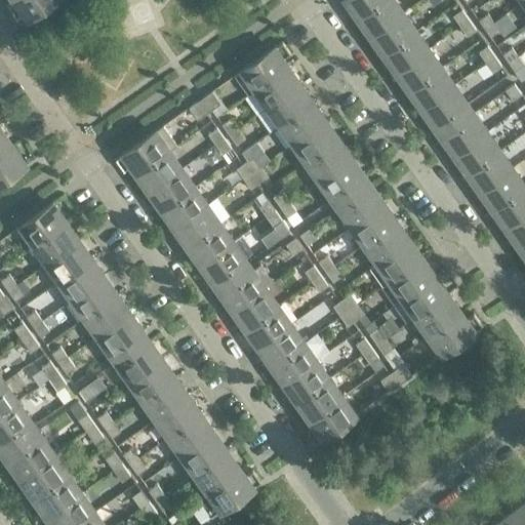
[(51,0),(14,0),(15,1),(19,6),(11,11),(19,24),(51,0)]
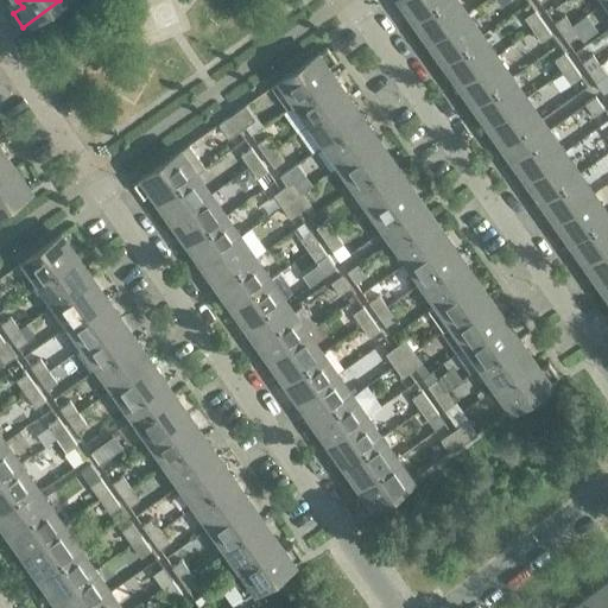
[(441,0),(400,0),(412,16),(411,17),(412,18),(413,17),(415,19),(441,0)]
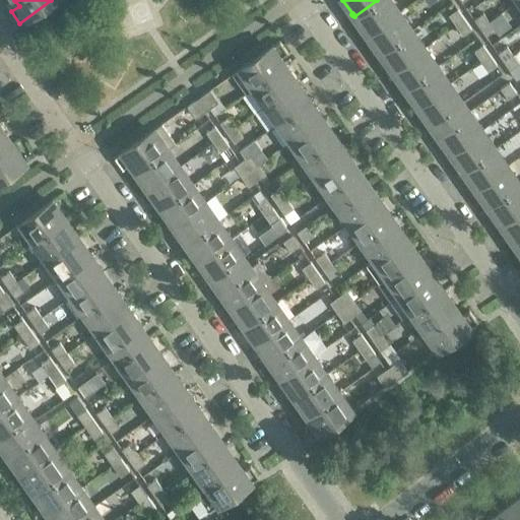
[(398,12),(389,0),(377,0),(354,16),(355,17),(354,18),(355,19),(356,18),(367,34),(398,12)]
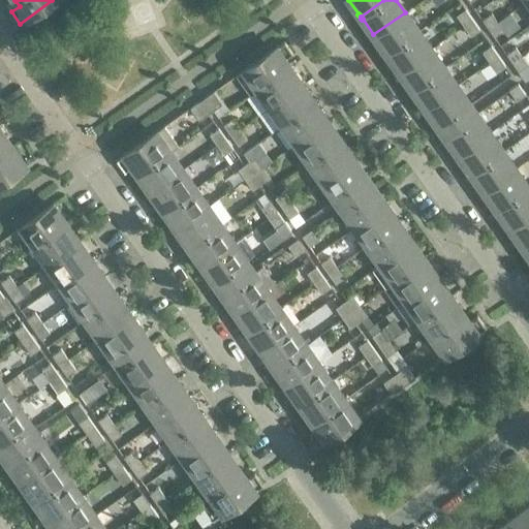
[(472,20),(465,9),(456,16),(463,26),(472,20)]
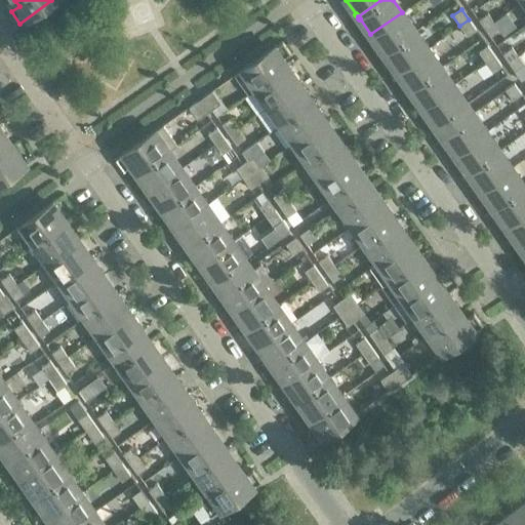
[(414,31),(402,12),(370,34),(381,50),(380,50),(381,51),(382,51),(384,52),(414,31)]
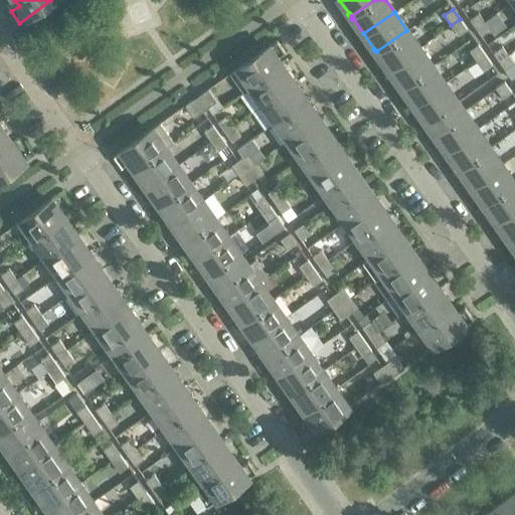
[(478,13),(469,19),(475,28),(484,21),(478,13)]
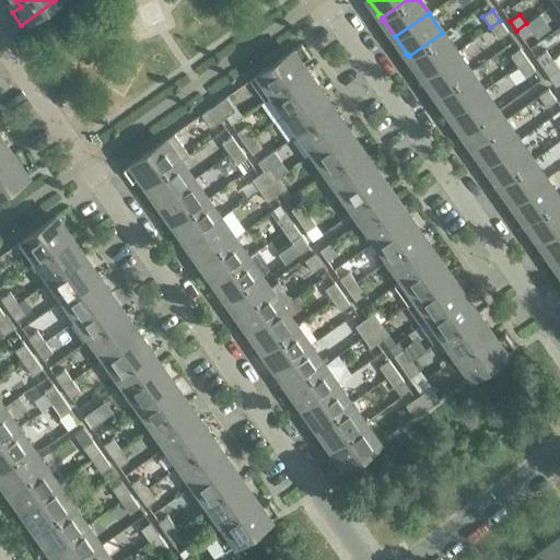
[(508,32),(500,21),(490,27),(498,38),(508,32)]
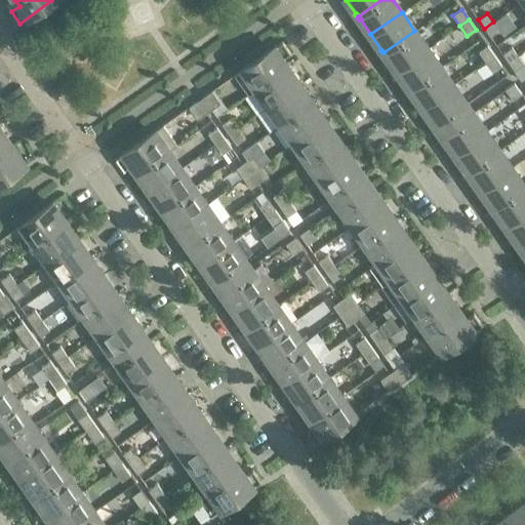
[(499,31),(493,22),(484,29),(490,37),(499,31)]
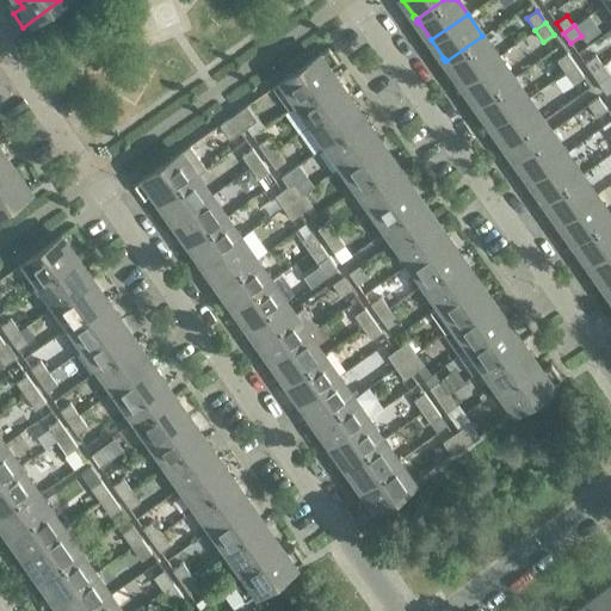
[(498,56),(482,36),(446,61),(448,62),(446,63),(448,65),(448,63),(461,82),(498,56)]
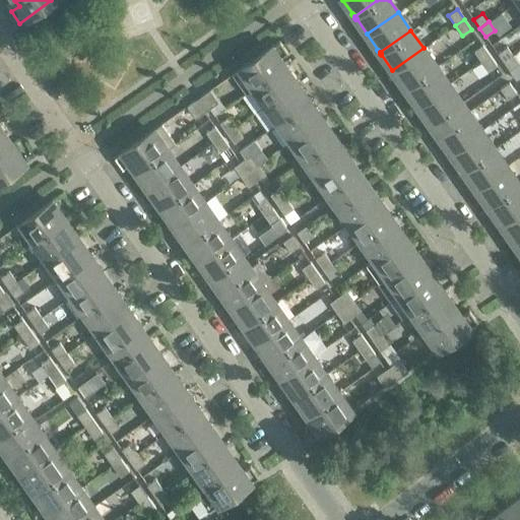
[(286,53),(278,41),(232,74),(245,93),(253,88),(253,87),(283,66),(282,64),(283,64),(282,63),(278,58),(286,53)]
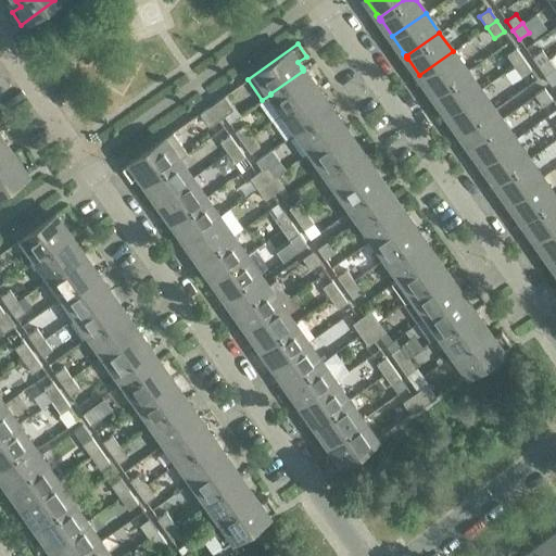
[(523,59),(516,48),(506,54),(514,65),(523,59)]
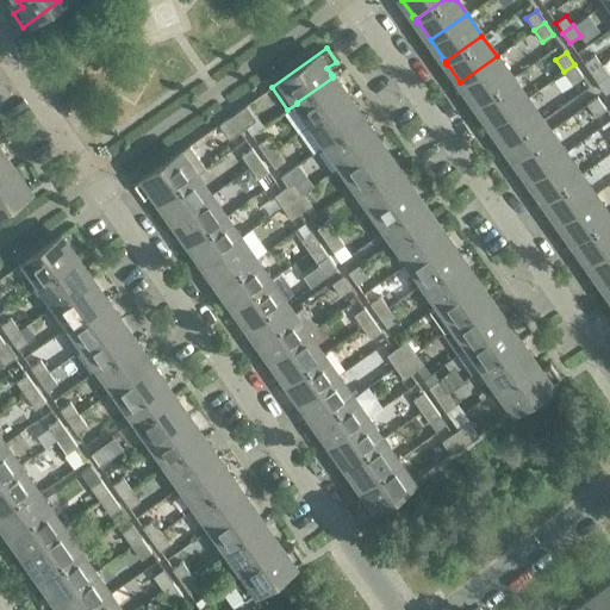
[(593,55),(583,63),(590,73),(601,64),(593,55)]
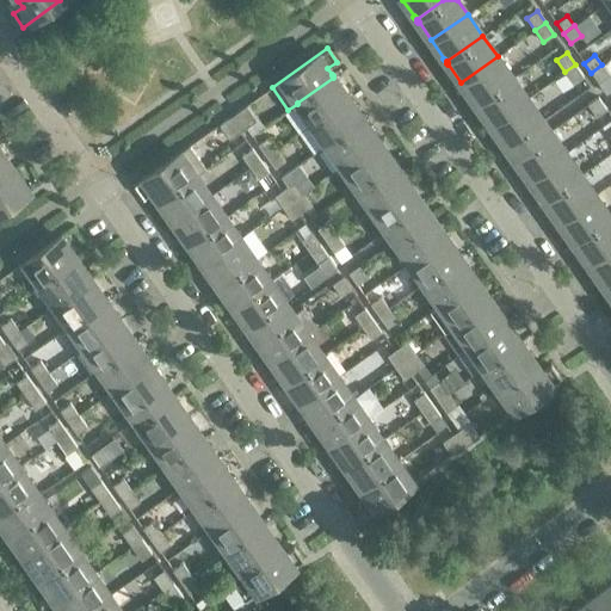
[(512,78),(498,56),(461,82),(474,100),(473,100),(474,102),(475,102),(476,103),(512,78)]
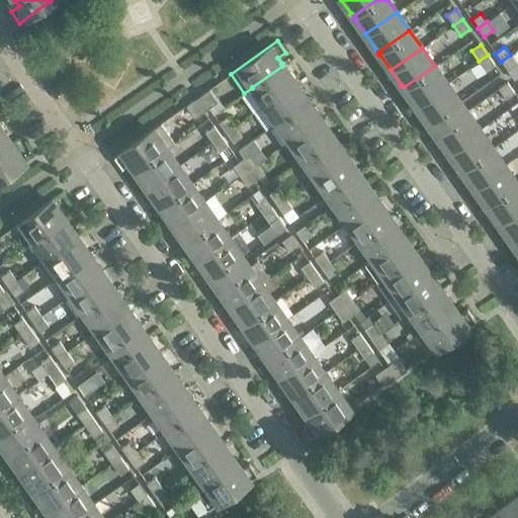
[(495,65),(488,55),(479,61),(486,71),(495,65)]
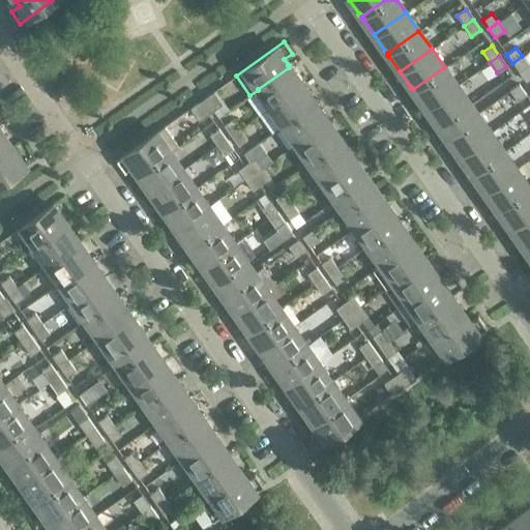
[(528,65),(522,56),(512,63),(519,71),(528,65)]
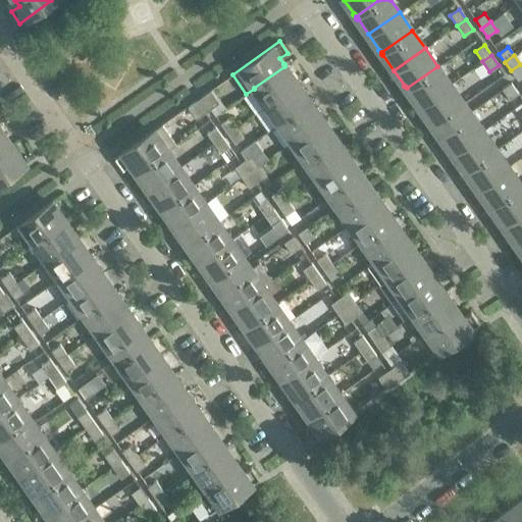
[(285,67),(284,66),(254,88),(254,89),(266,106),(298,84),(286,68),(288,68),(286,66),(285,67)]
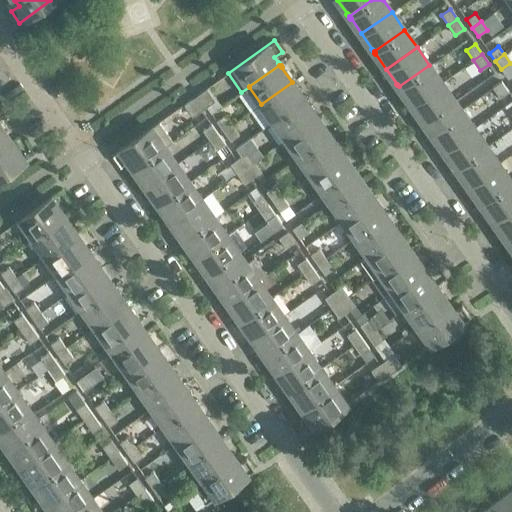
[(442,82),(429,65),(399,86),(400,88),(399,88),(400,89),(411,104),(442,82)]
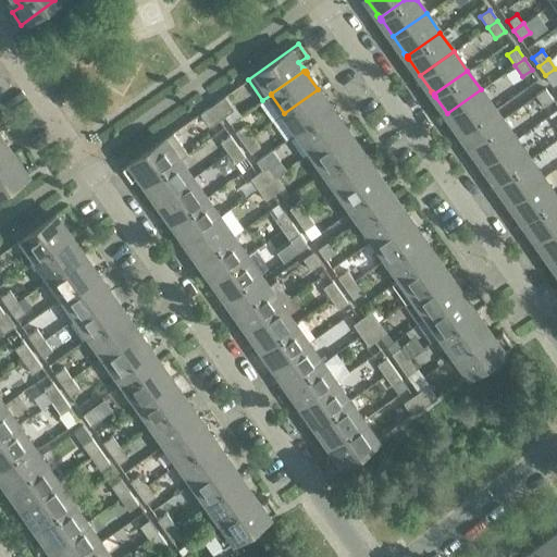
[(553,99),(545,88),(535,95),(543,107),(553,99)]
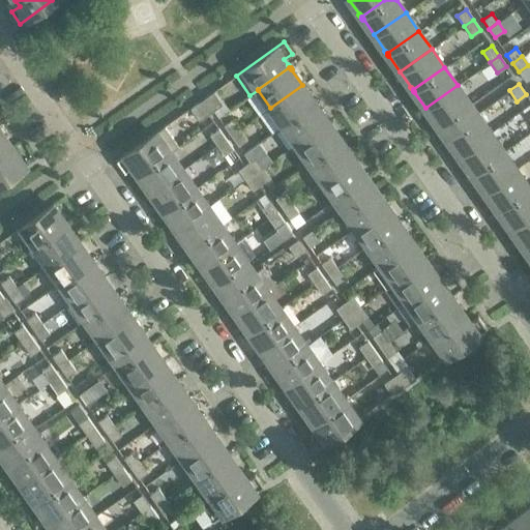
[(314,100),(302,85),(270,108),(284,125),(315,104),(314,101),(315,101),(314,100)]
